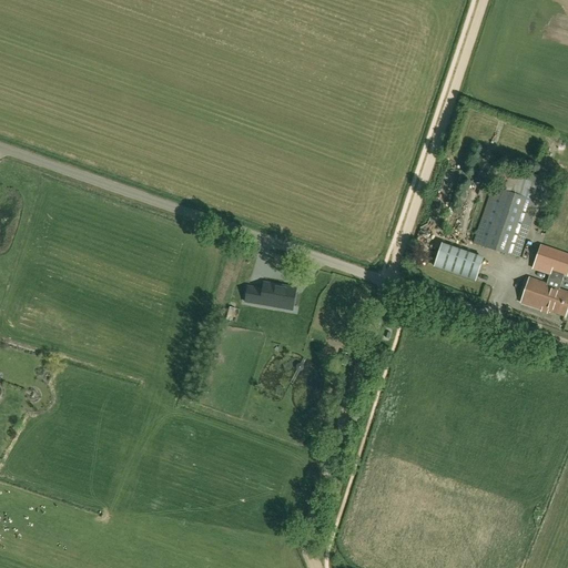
[(537,201),(533,200),(539,175),(504,166),(498,189),(493,186),(474,243),(518,259),(537,201)]
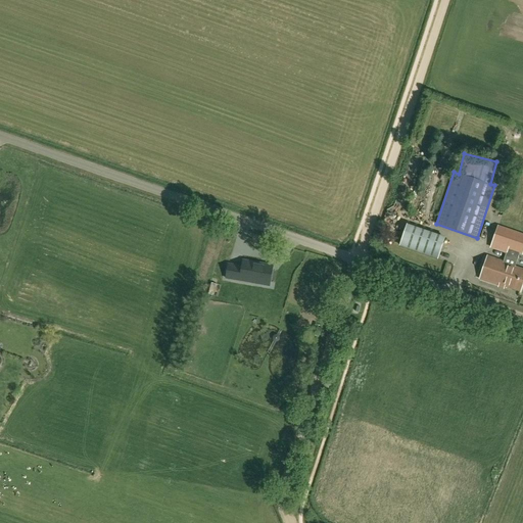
[(438,257),(444,238),(407,226),(400,245),(438,257)]
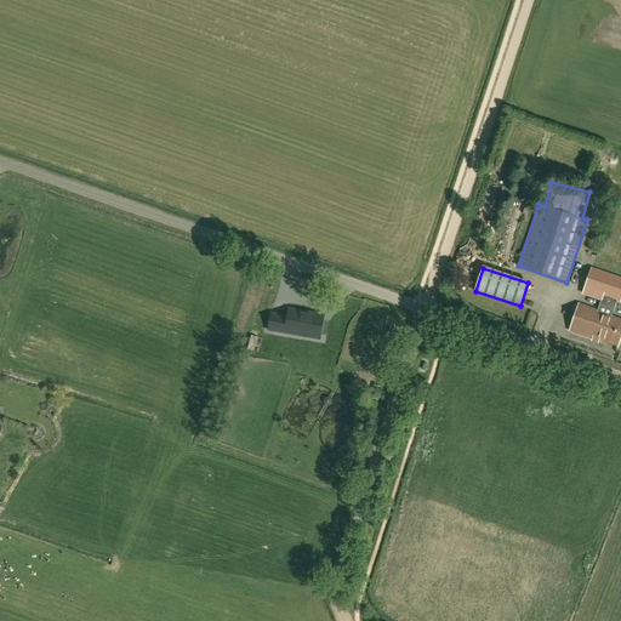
[(620,301),(620,295),(620,278),(592,268),(586,288),(584,292),(602,298),(598,309),(580,303),(570,331),(593,339),(593,337),(599,339),(599,340),(617,346),(620,335),(620,319),(611,315),(614,309),(617,300),(620,301)]
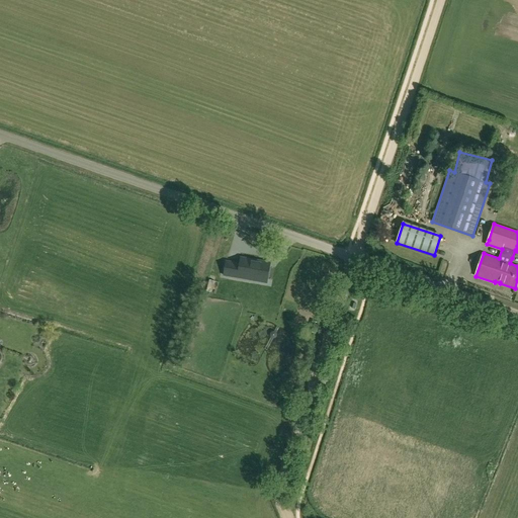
[(227,262),(224,275),(247,279),(248,275),(256,276),(255,281),(267,283),(270,265),(259,263),(259,261),(241,258),(240,265),(227,262)]
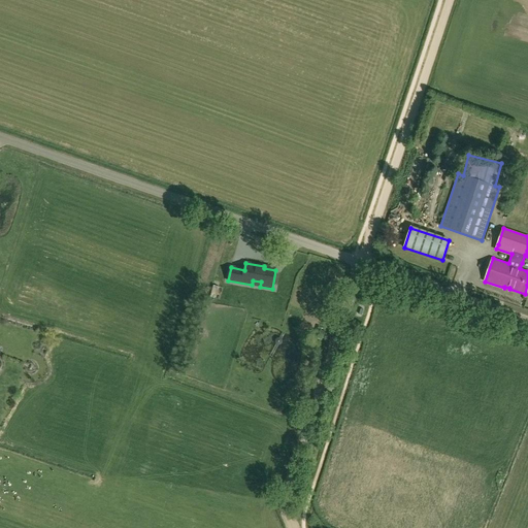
[(277,285),(300,288),(300,284),(277,279),(277,285)]
